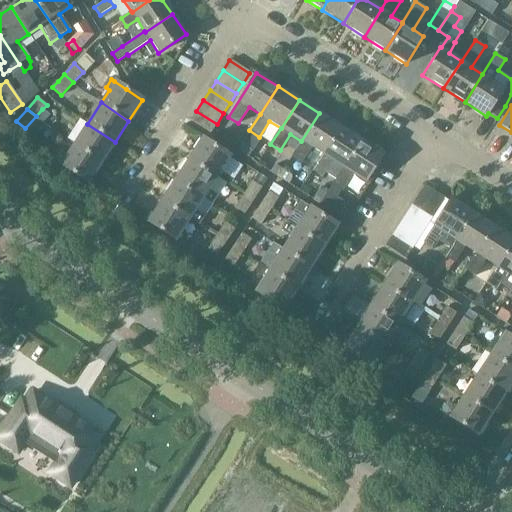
[(217,124),(196,111),(190,121),(210,134),(217,124)]
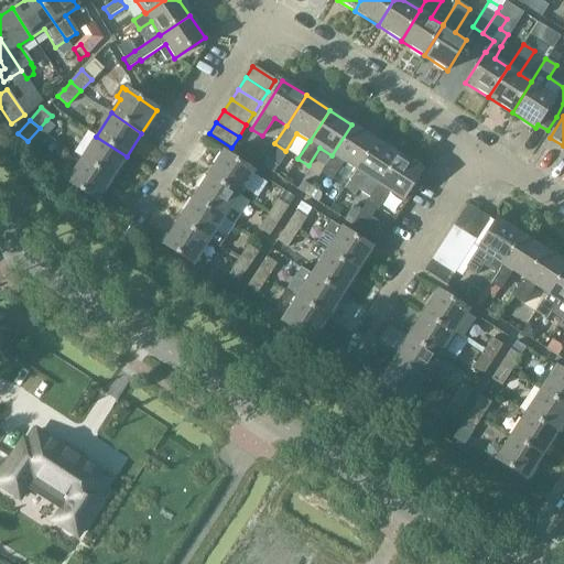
[(355,170),(375,140),(351,125),(332,155),(320,173),(332,180),(343,162),(355,170)]
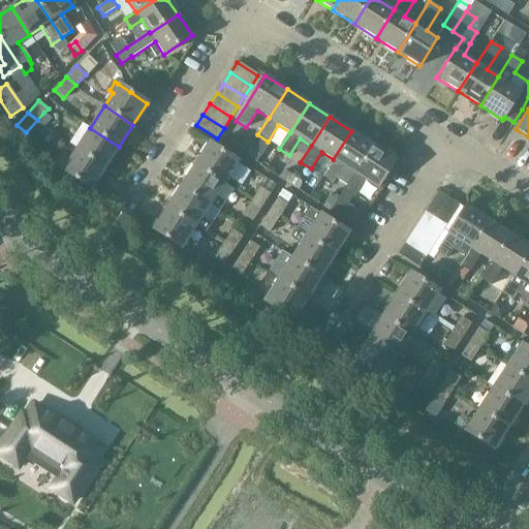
[(104,168),(119,147),(90,128),(76,150),(104,168)]
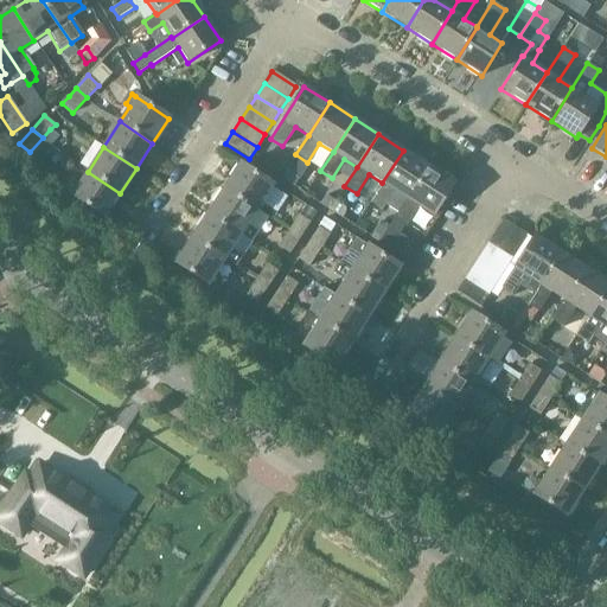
[(406,199),(427,166),(403,151),(382,183),(369,202),(381,210),(394,191),(406,199)]
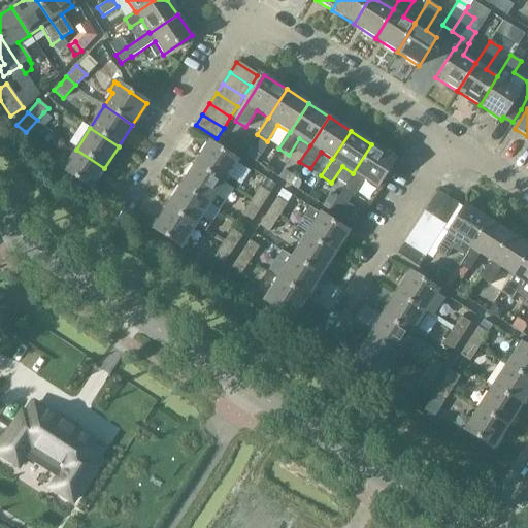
[(208,142),(195,164),(223,183),(236,160),(208,142)]
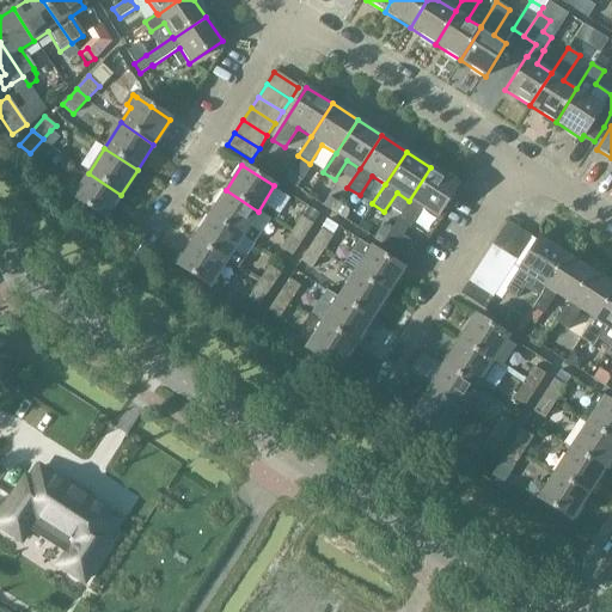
[(458,185),(430,167),(409,201),(389,232),(381,227),(374,238),(404,257),(414,243),(401,234),(407,226),(409,228),(422,208),(436,218),(458,185)]
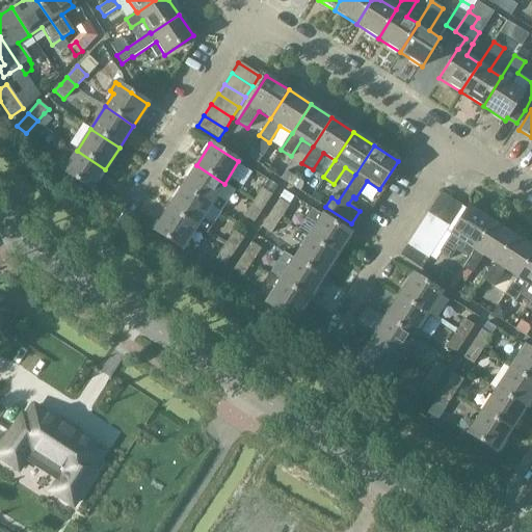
[(250,149),(246,156),(257,163),(262,156),(250,149)]
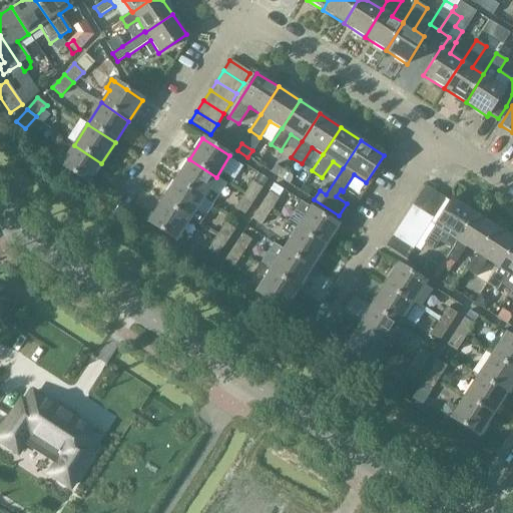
[(88,184),(101,163),(74,145),(60,166),(88,184)]
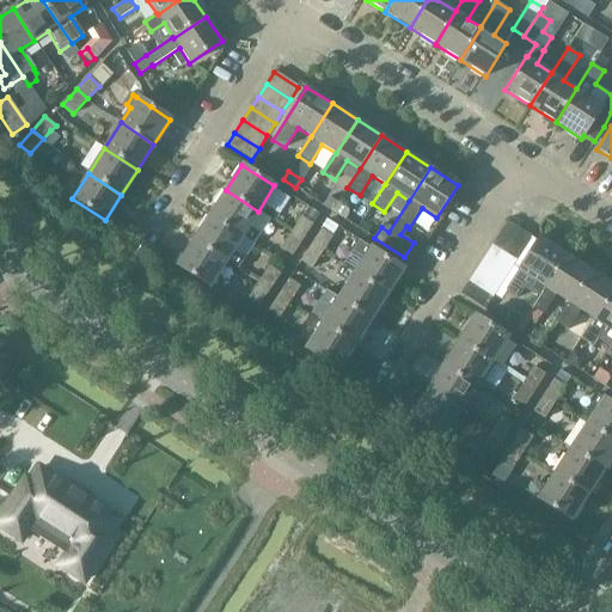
[(248,226),(258,212),(226,190),(209,215),(242,237),(242,236),(254,244),(259,234),(248,226)]
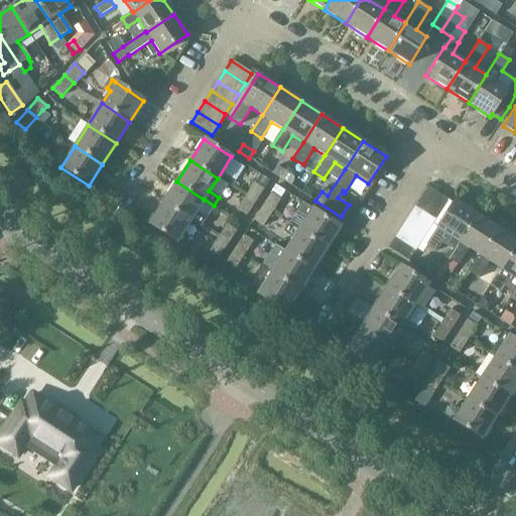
[(280,177),(285,170),(276,165),(272,172),(280,177)]
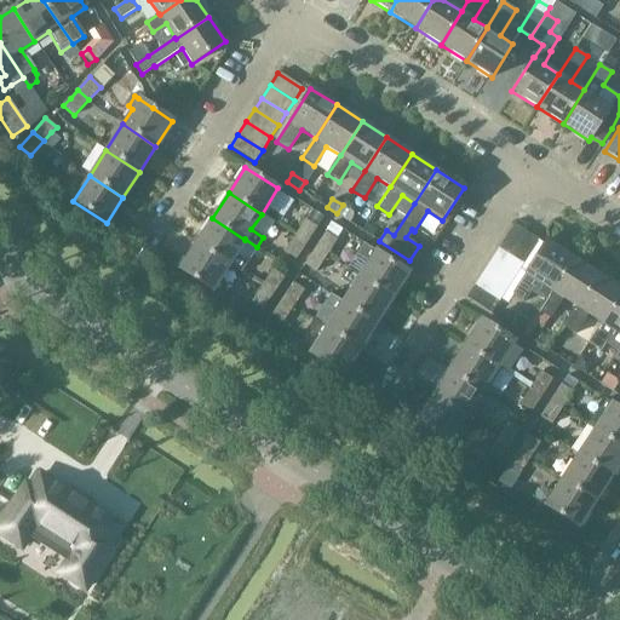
[(352,212),(343,205),(337,213),(349,222),(352,217),(352,212)]
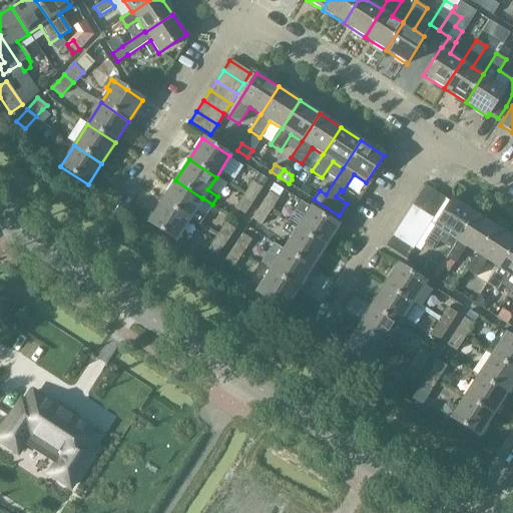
[(194,210),(202,198),(175,180),(161,202),(188,219),(189,218),(199,224),(204,216),(194,210)]
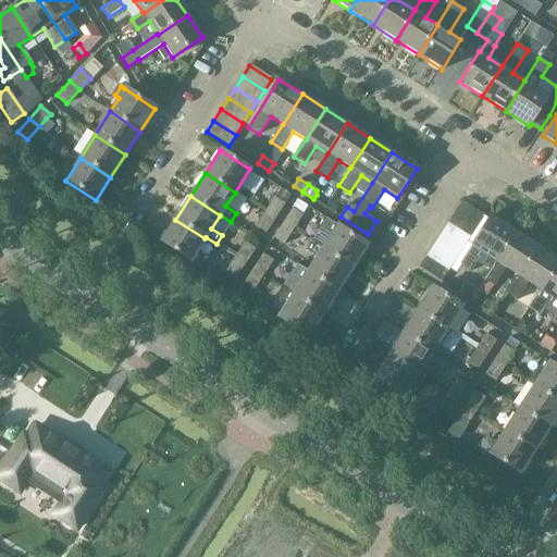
[(270,203),(264,211),(275,218),(284,203),(274,197),(270,203)]
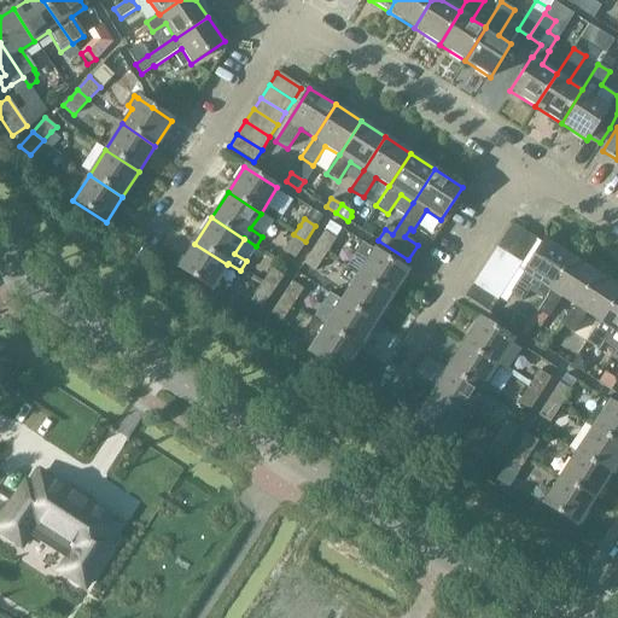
[(513,225),(505,237),(529,252),(537,240),(513,225)]
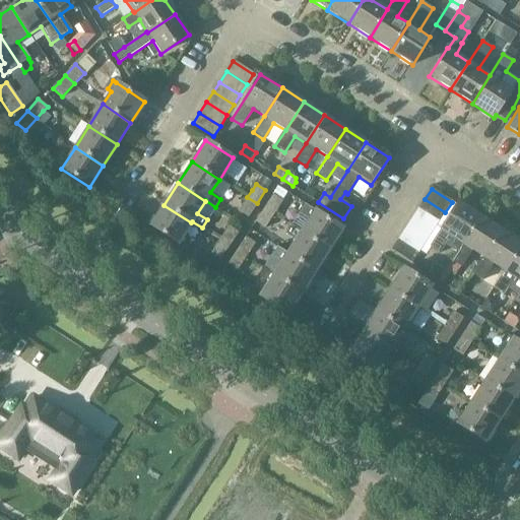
[(269,198),(263,208),(273,214),(282,201),(272,195),(269,198)]
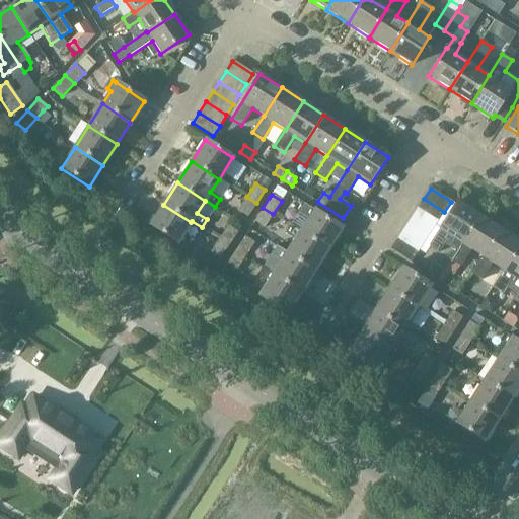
[(256,203),(246,197),(237,210),(247,216),(256,203)]
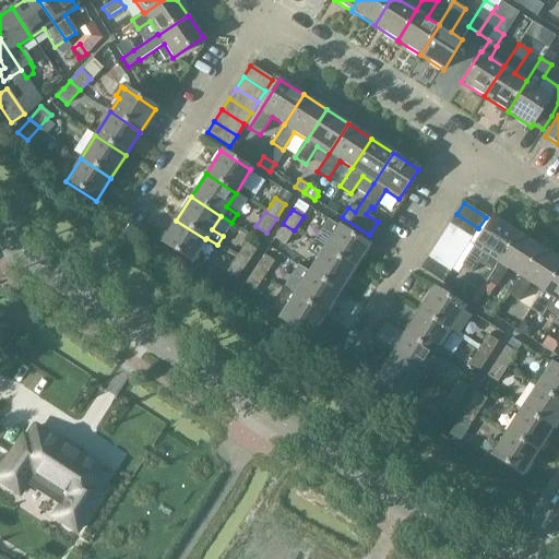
[(478,228),(456,214),(450,225),(472,239),(478,228)]
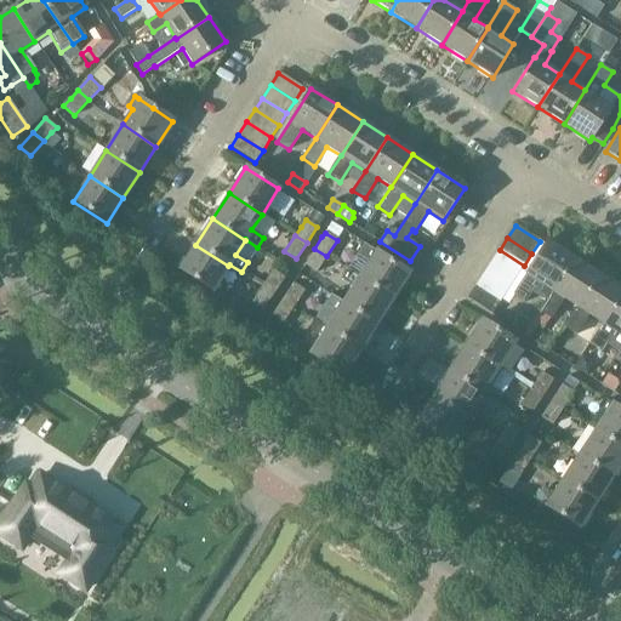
[(545,302),(574,257),(548,241),(513,295),(524,302),(531,292),(545,302)]
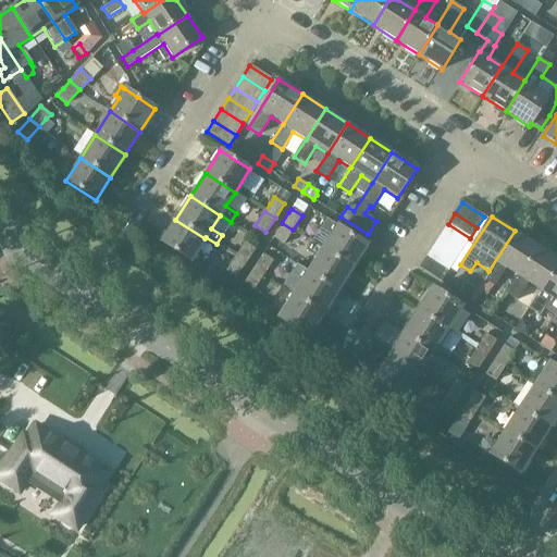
[(325,219),(319,229),(331,236),(323,248),(323,249),(353,268),(356,262),(367,245),(337,226),(325,219)]
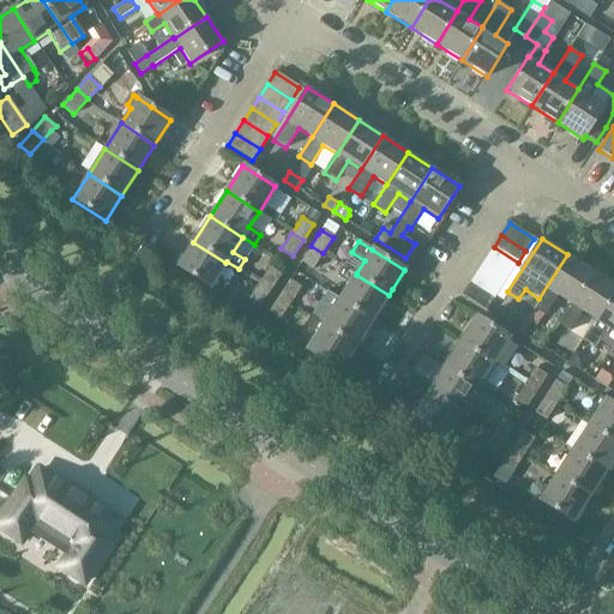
[(217,277),(226,263),(193,242),(178,268),(210,288),(210,287),(222,295),(229,284),(217,277)]
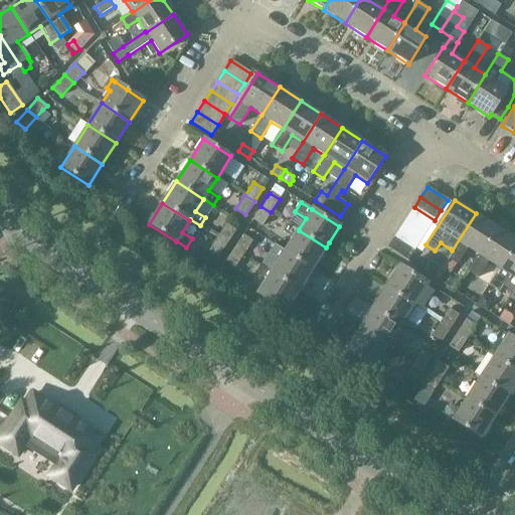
[(263,225),(271,212),(261,206),(252,219),(263,225)]
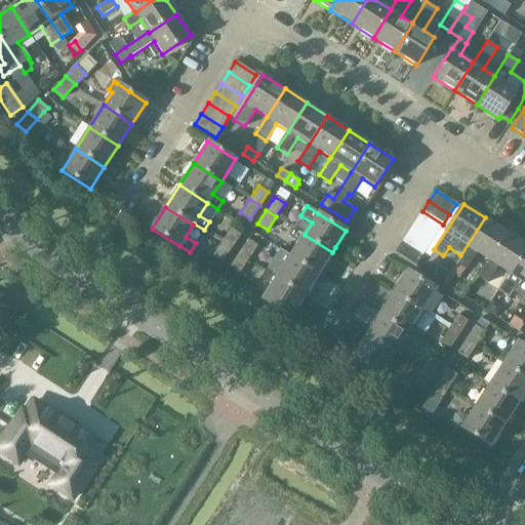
[(443,225),(422,211),(415,221),(436,235),(443,225)]
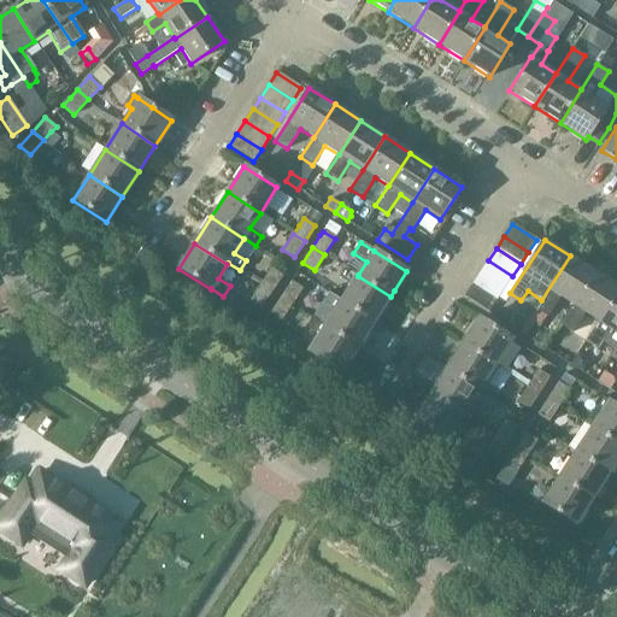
[(574,306),(597,274),(570,256),(541,300),(535,309),(547,317),(560,297),(574,306)]
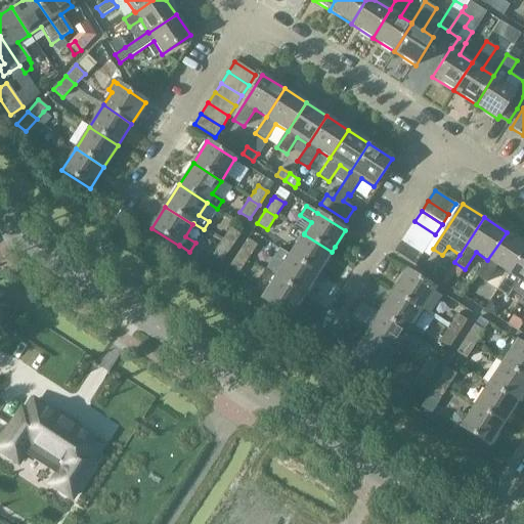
[(435,234),(415,221),(407,232),(429,245),(435,234)]
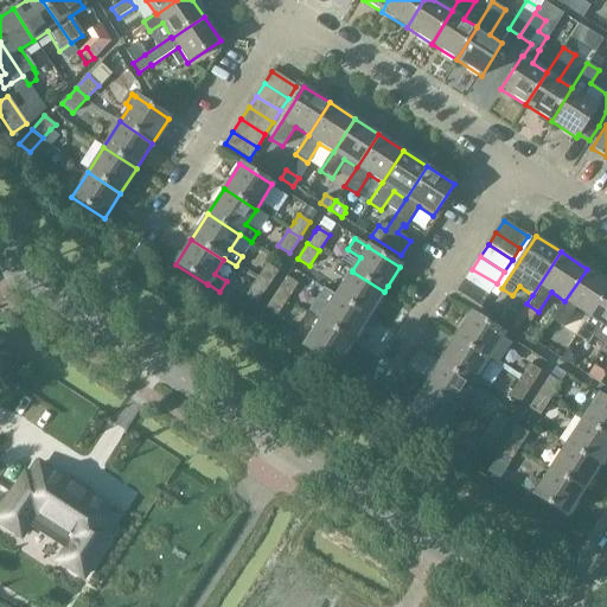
[(368,317),(383,292),(352,272),(352,270),(339,262),(333,273),(346,281),(337,295),(336,296),(368,317)]
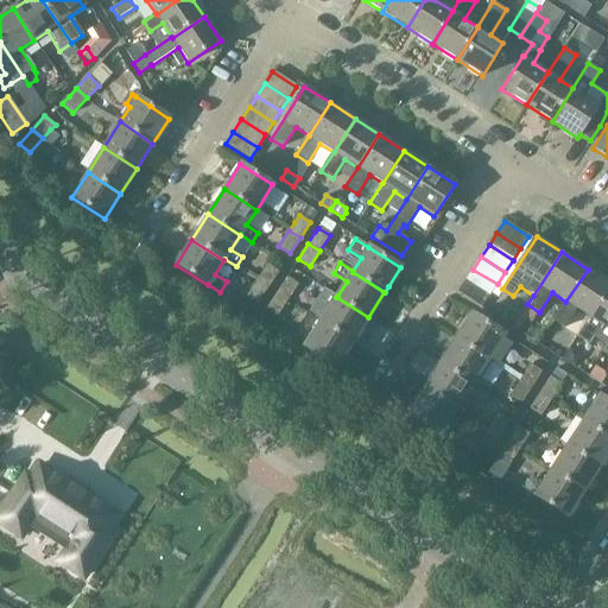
[(266,264),(255,280),(267,289),(278,271),(266,264)]
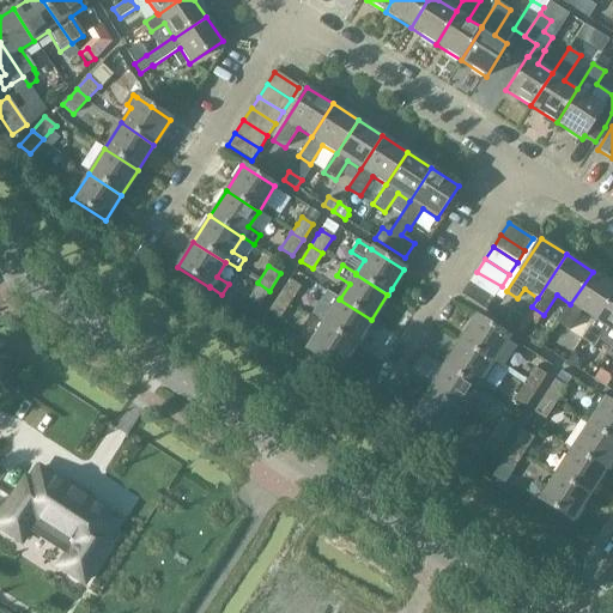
[(502,286),(477,272),(469,283),(493,299),(502,286)]
